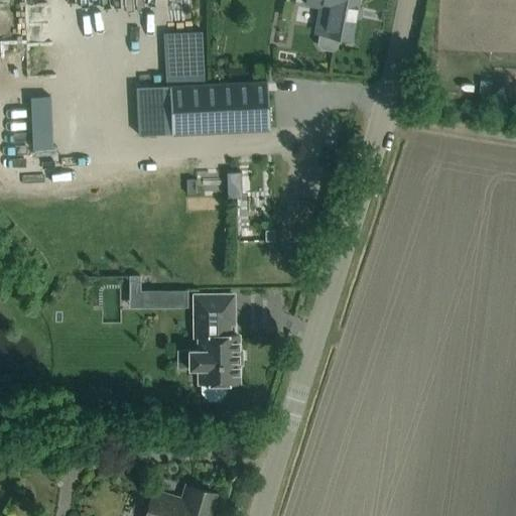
[(357,0),(305,0),(305,4),(318,6),(314,31),(318,32),(316,42),(319,47),(333,49),(337,46),(339,36),(350,38),(357,0)]
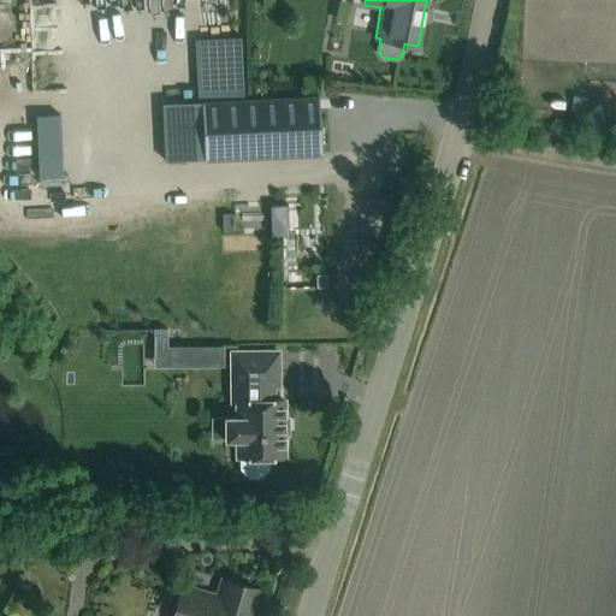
[(318,95),(294,96),(244,99),(244,77),(203,80),(205,100),(201,100),(205,159),(321,153),(318,95)]
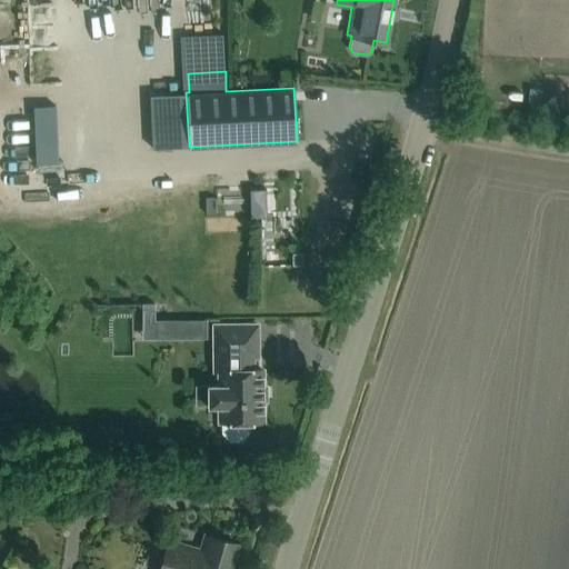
[(266,217),(265,189),(249,189),(250,218),(266,217)]
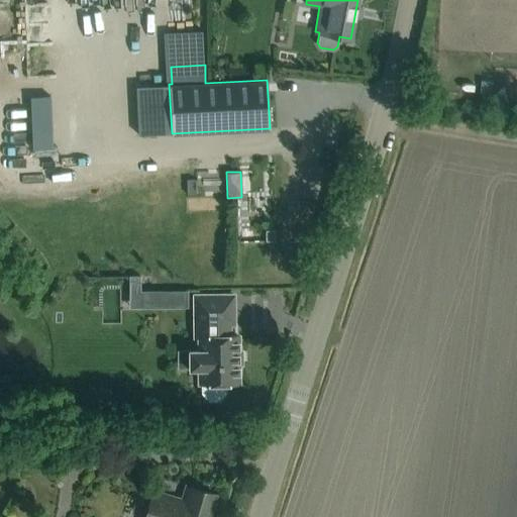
[(233,295),(194,295),(194,323),(199,323),(199,338),(199,349),(199,368),(199,382),(202,382),(202,392),(208,400),(218,399),(225,392),(225,382),(238,382),(238,363),(238,350),(237,335),(229,335),(229,323),(233,323),(233,295)]
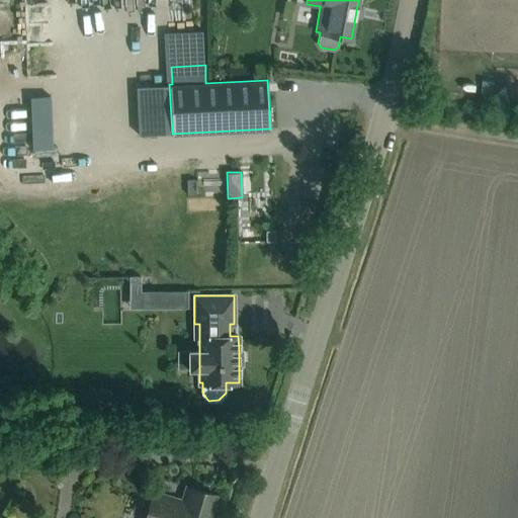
[(206,517),(213,494),(194,489),(188,487),(183,502),(153,493),(145,517),(206,517)]
